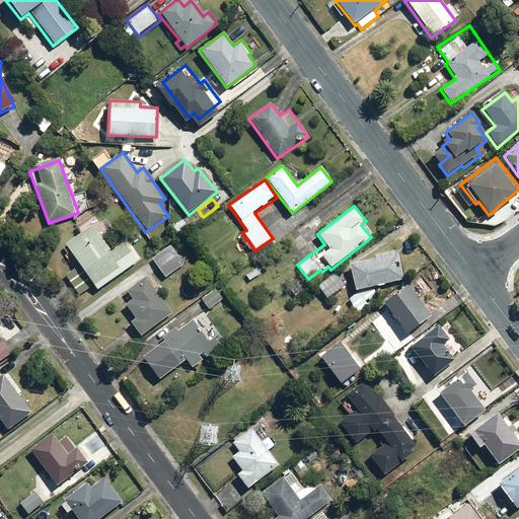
[(117,241),(99,218),(64,244),(95,286),(133,257),(120,239),(117,241)]
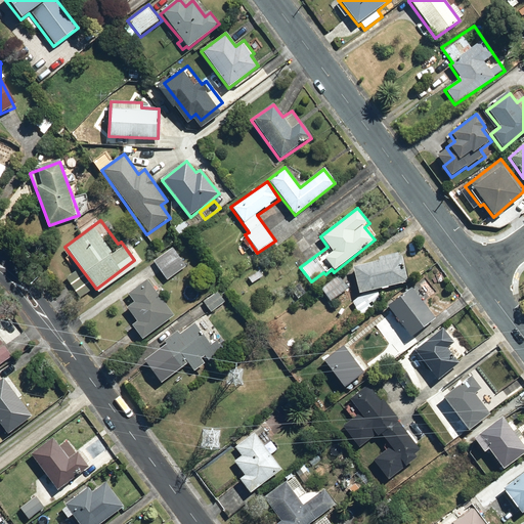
[(186,265),(172,247),(151,262),(167,281),(186,265)]
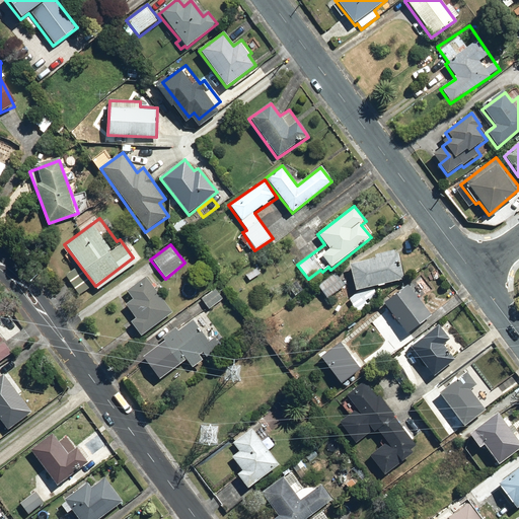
[(355,292),(402,279),(395,250),(373,256),(374,260),(349,266),(355,292)]
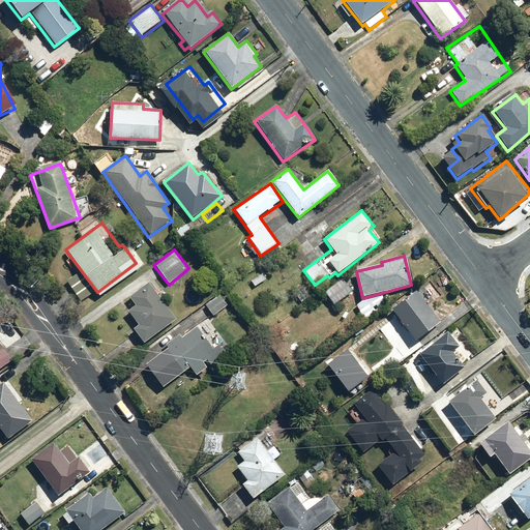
[(352,293),(342,280),(325,293),(335,305),(352,293)]
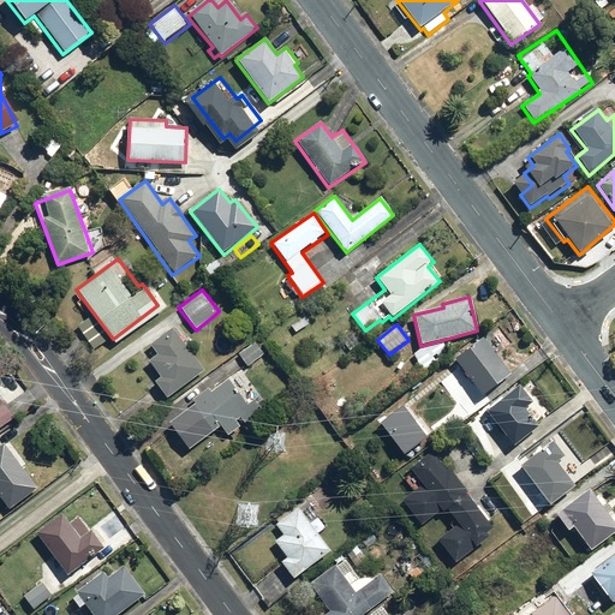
[(206,369),(172,327),(149,345),(156,356),(148,362),(160,377),(154,382),(167,399),(206,369)]
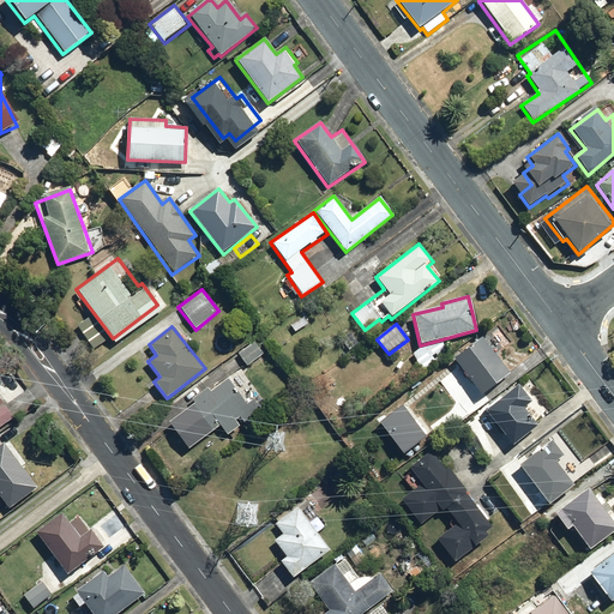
[(511,342),(500,326),(452,360),(479,398),(510,377),(493,354),(511,342)]
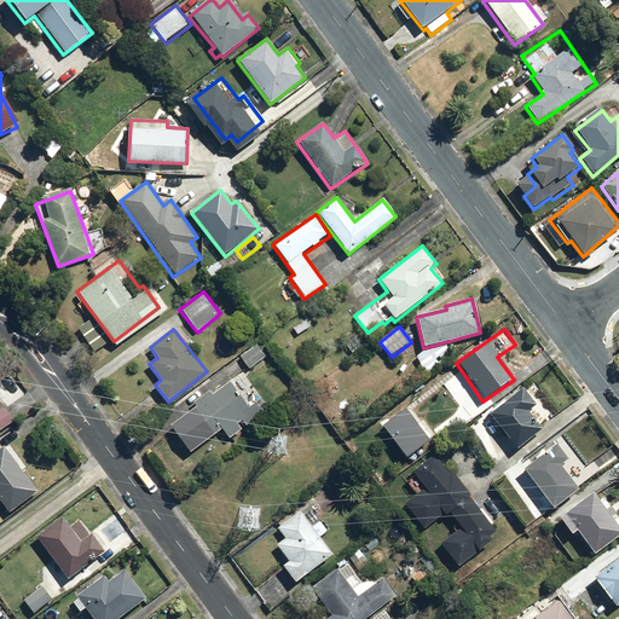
[(267,356),(259,343),(239,358),(248,370),(267,356)]
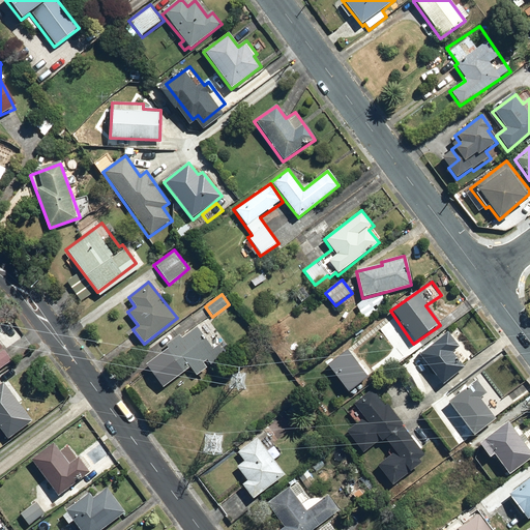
[(381,294),(365,299),(356,305),(364,321),(388,303),(381,294)]
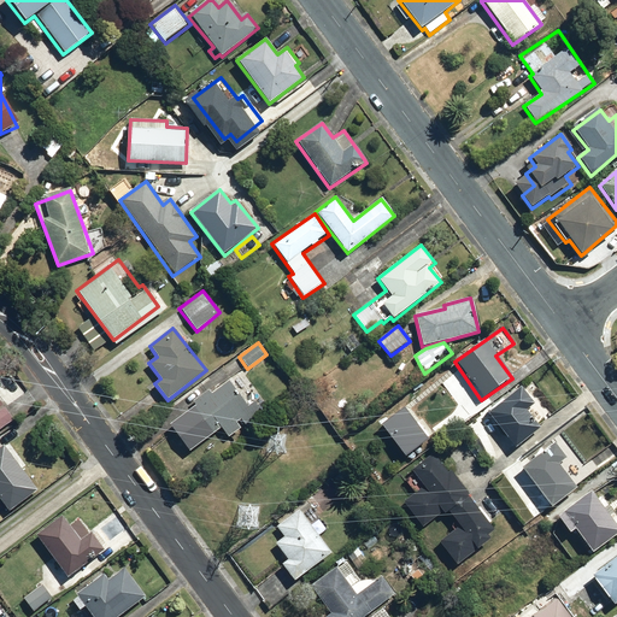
[(193,403),(195,405),(180,418),(201,445),(219,429),(228,439),(241,428),(236,422),(240,419),(246,425),(263,411),(254,400),(247,406),(227,381),(212,394),(209,389),(193,403)]
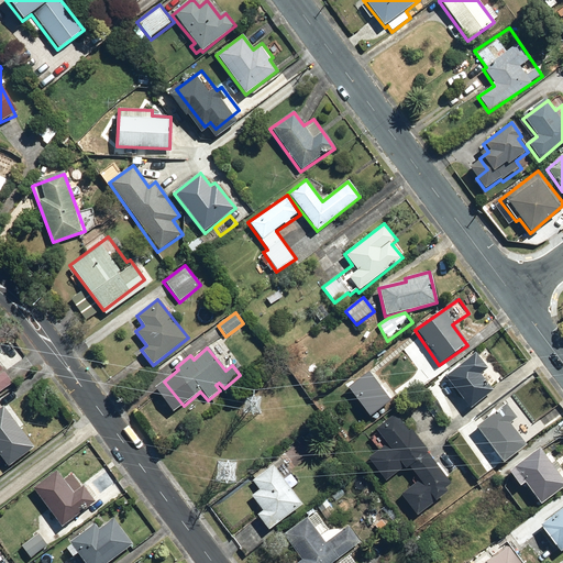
[(474,353),(445,378),(472,408),(493,389),(479,375),(487,368),(474,353)]
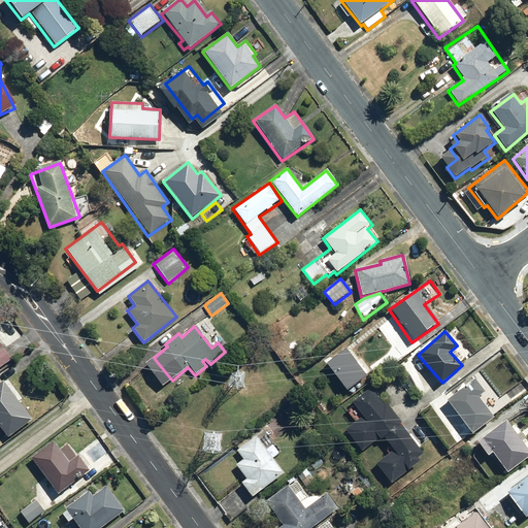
[(409,349),(399,337),(372,360),(383,372),(409,349)]
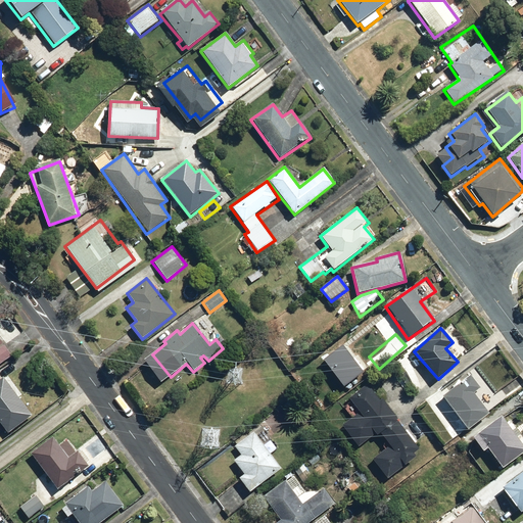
[(480,387),(470,374),(441,396),(469,432),(490,415),(473,393),(480,387)]
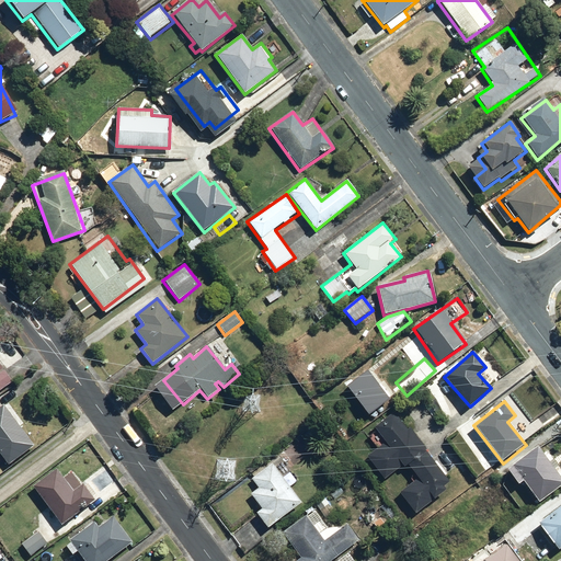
[(35,446),(4,403),(0,407),(0,457),(7,466),(35,446)]
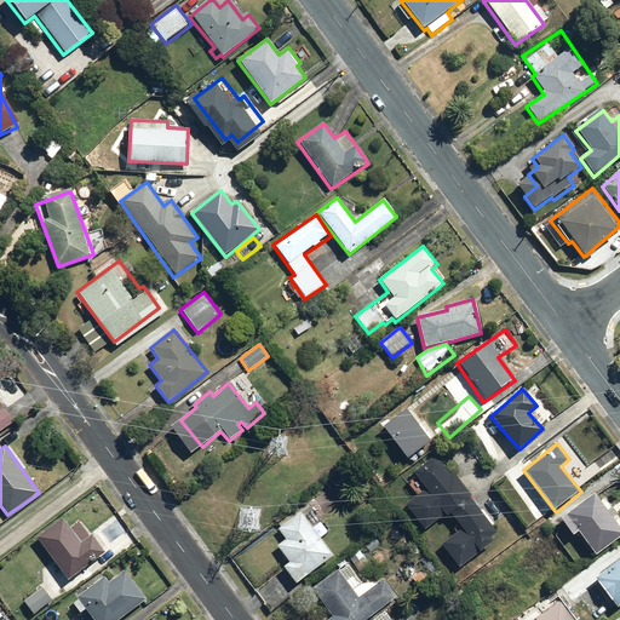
[(497,533),(437,452),(411,471),(424,491),(400,509),(419,534),(443,517),(455,534),(437,547),(455,572),(495,543),(491,537),(497,533)]
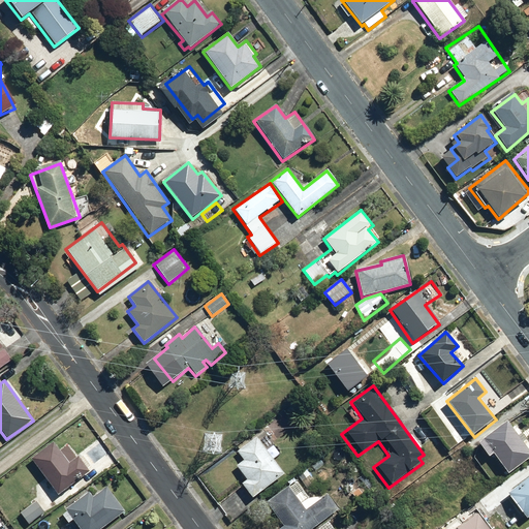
[(528,458),(528,447),(507,421),(476,444),(487,458),(492,455),(507,475),(528,458)]
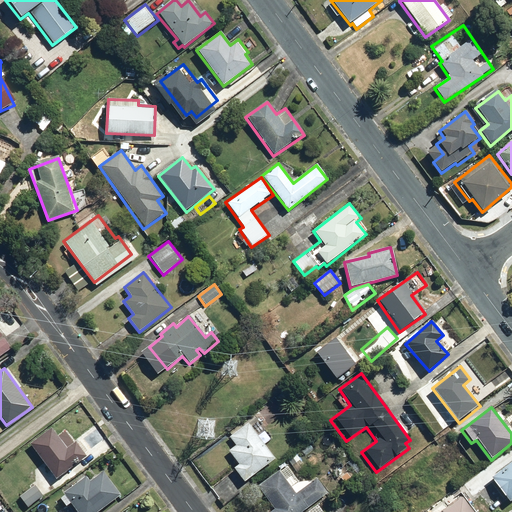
[(275,459),(248,422),(228,437),(235,447),(228,453),(238,467),(233,471),(242,483),(275,459)]
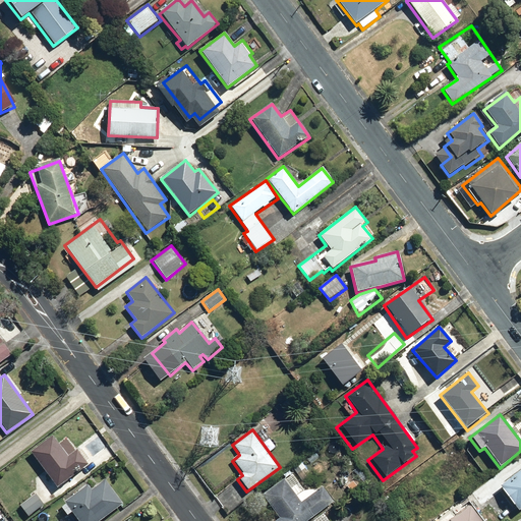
[(53,437),(31,453),(57,488),(88,466),(68,441),(60,447),(53,437)]
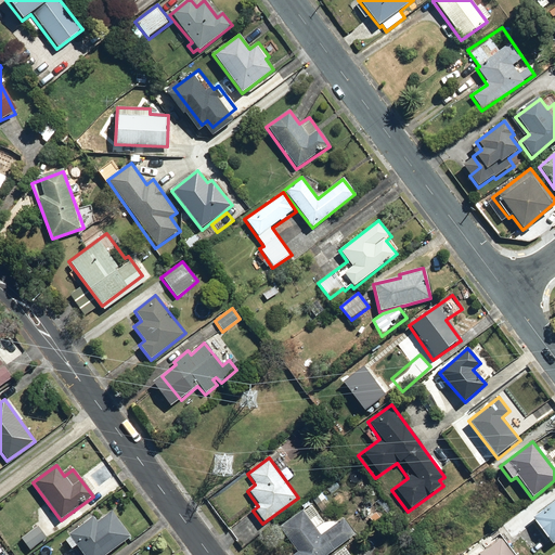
[(554,533),(554,500),(539,513),(554,533)]
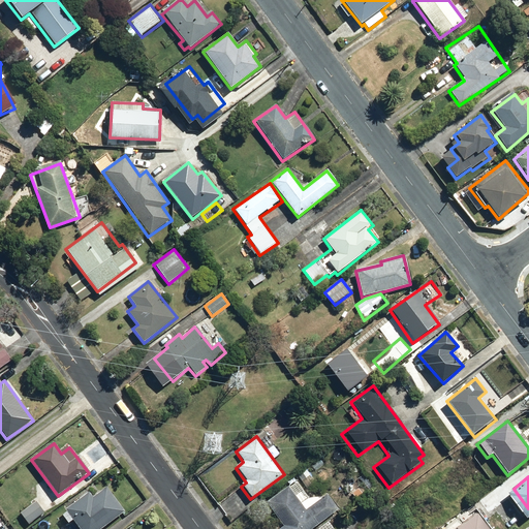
[(78,528),(101,528),(124,511),(105,487),(93,497),(90,493),(60,515),(68,525),(72,522),(78,528)]
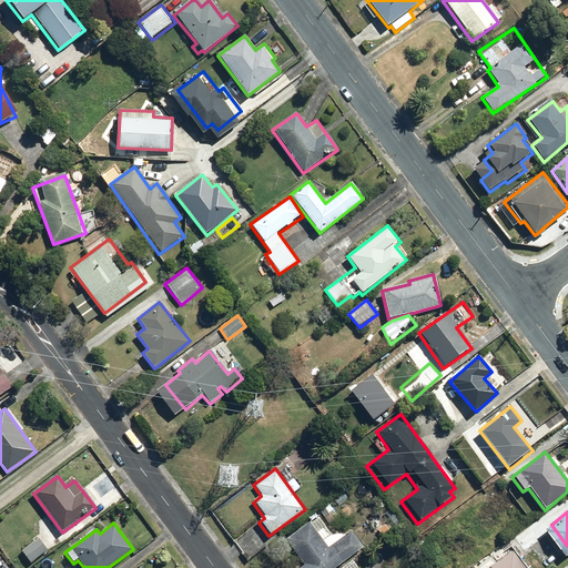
[(334,567),(363,548),(351,531),(328,548),(311,524),(285,541),(303,567),(301,567),(334,567)]
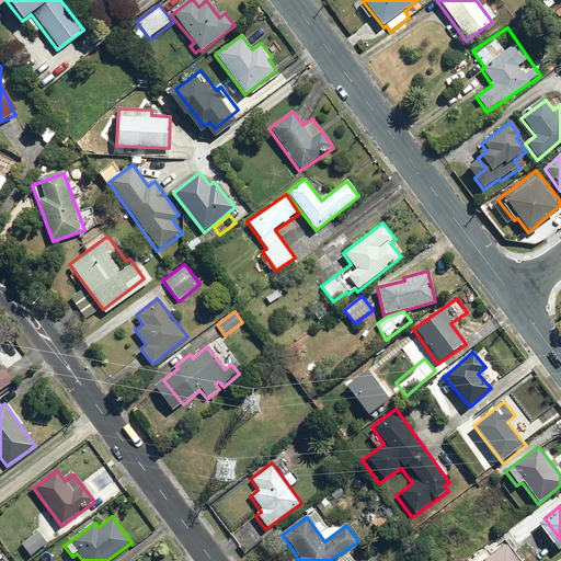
[(30,557),(47,544),(37,531),(20,545),(30,557)]
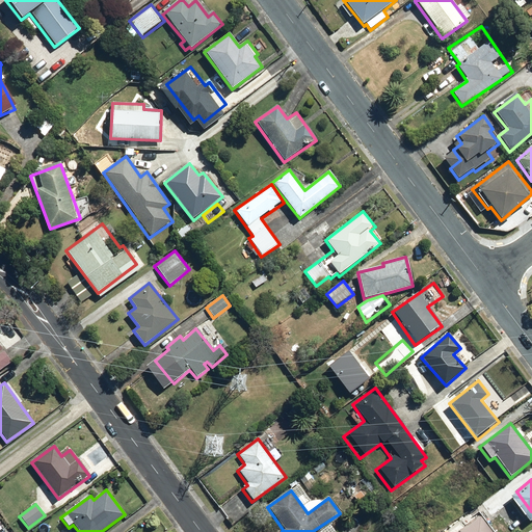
[(490,531),(479,515),(456,531),(490,531)]
